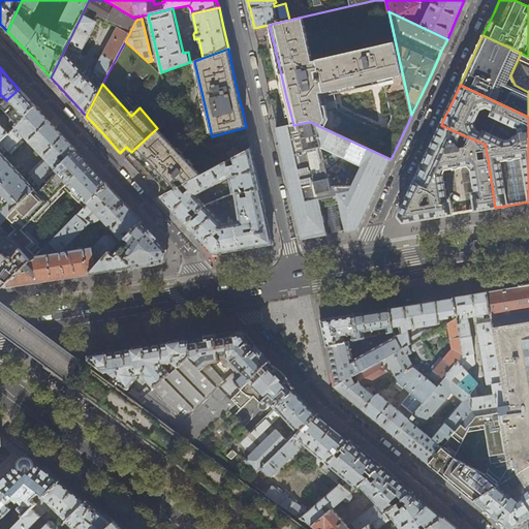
[(19,89),(6,100),(0,105),(0,110),(3,107),(7,112),(13,106),(17,109),(10,115),(10,116),(7,122),(13,128),(35,106),(26,96),(19,89)]
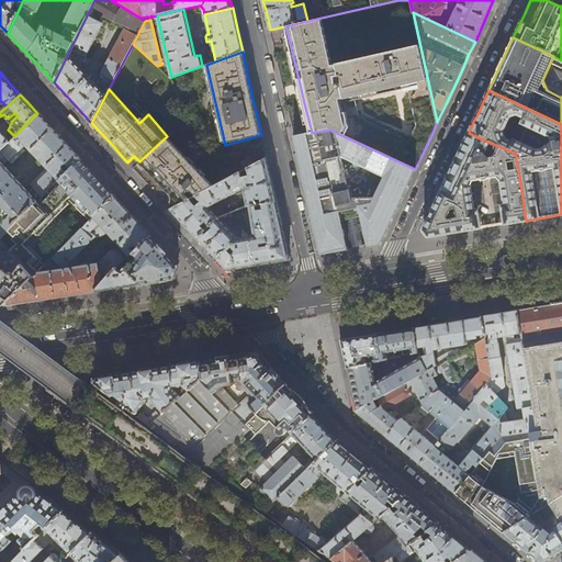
[(7,233),(79,159),(67,145),(57,134),(37,113),(14,136),(10,142),(0,150),(0,238),(0,239),(7,233)]
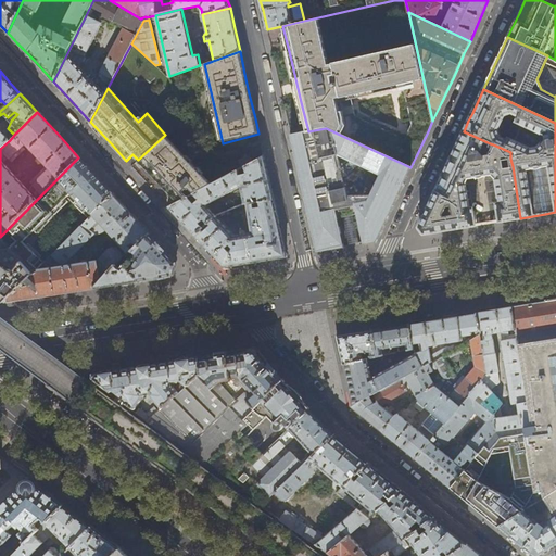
[(393,205),(411,167),(326,128),(308,131),(291,135),(295,153),(317,251),(345,247),(339,220),(343,219),(349,243),(353,242),(358,241),(353,217),(358,216),(365,243),(377,242),(393,205)]
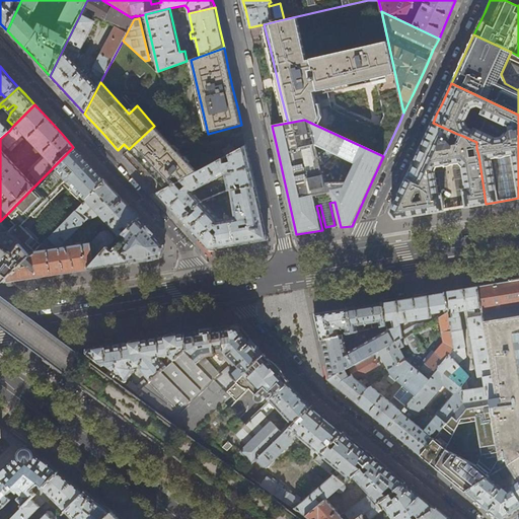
[(0,139),(9,131),(0,121),(0,139)]
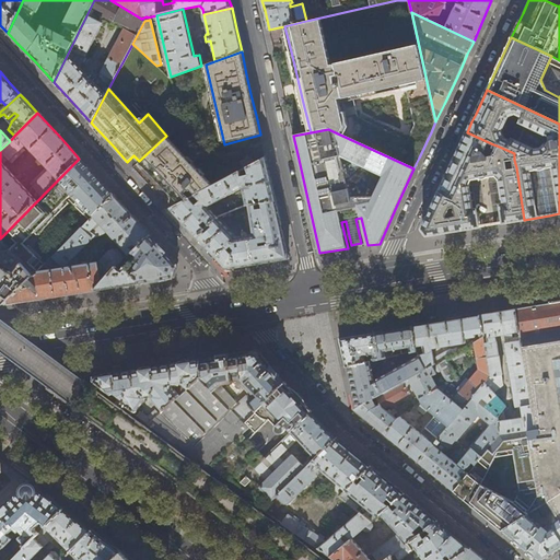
[(467,132),(459,149),(456,156),(440,191),(422,229),(428,235),(441,233),(479,228),(477,210),(474,210),(469,186),(471,181),(498,176),(500,179),(504,206),(501,206),(503,223),(524,220),(516,167),(509,170),(508,161),(514,160),(514,153),(497,146),(496,150),(491,149),(493,144),(467,132)]
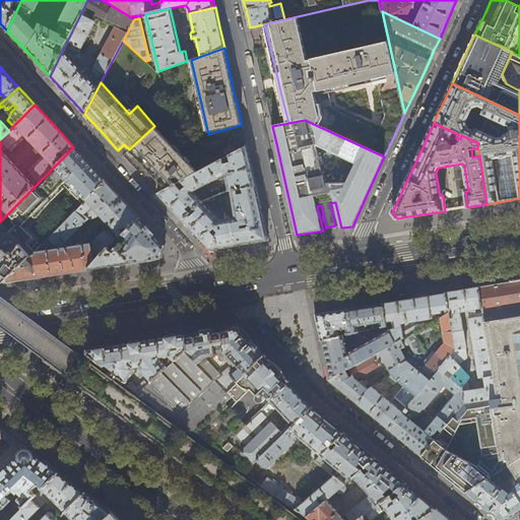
[(167,189),(199,172),(154,126),(129,149),(148,170),(167,189)]
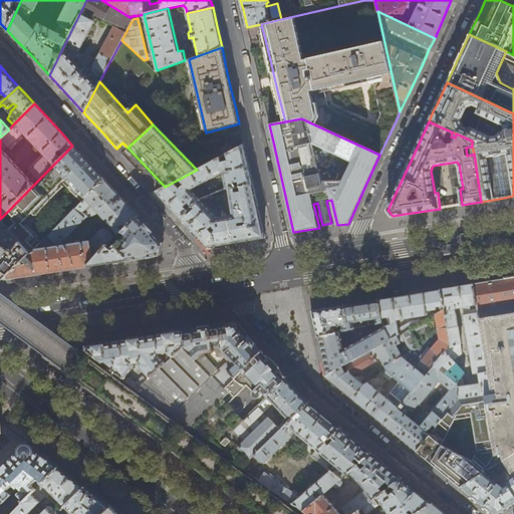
[(220,158),(197,170),(165,187),(157,192),(169,205),(181,218),(200,200),(191,190),(223,173),(227,189),(253,185),(248,164),(244,146),(244,145),(228,154),(229,161),(221,162),(220,158)]
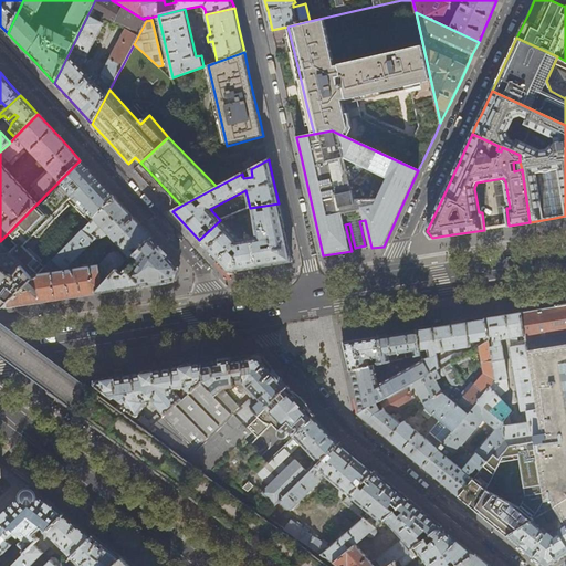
[(97,179),(80,160),(7,234),(18,245),(10,252),(34,279),(45,268),(24,247),(69,201),(90,223),(115,198),(97,179)]
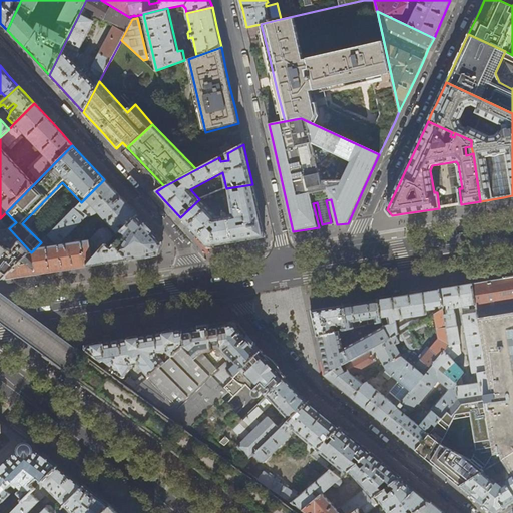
[(112,188),(104,179),(81,202),(41,242),(31,252),(4,280),(44,273),(87,266),(110,240),(118,232),(121,229),(122,230),(138,215),(129,206),(127,204),(112,188)]
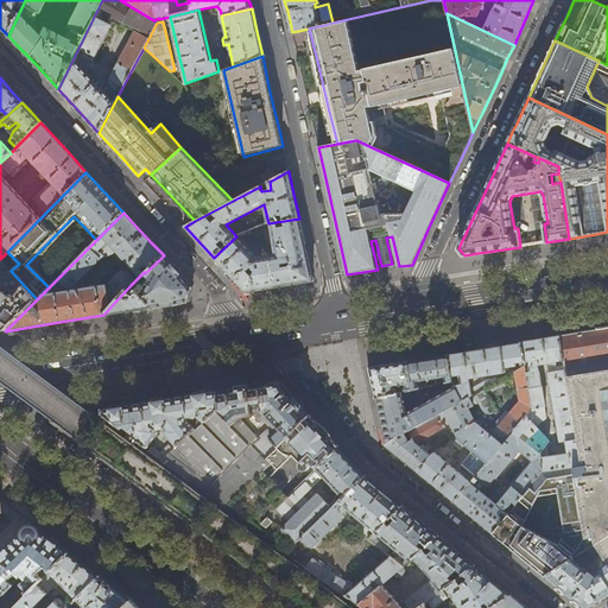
[(304,242),(299,219),(268,223),(266,223),(265,226),(266,228),(267,228),(270,228),(276,255),(271,257),(274,286),(297,283),(314,280),(304,242)]
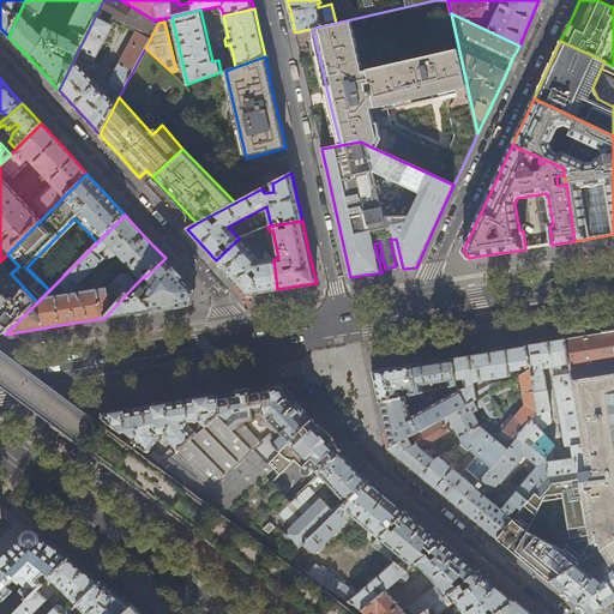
[(259,262),(239,239),(216,260),(226,271),(232,277),(247,295),(257,293),(262,293),(277,289),(274,259),(259,262)]
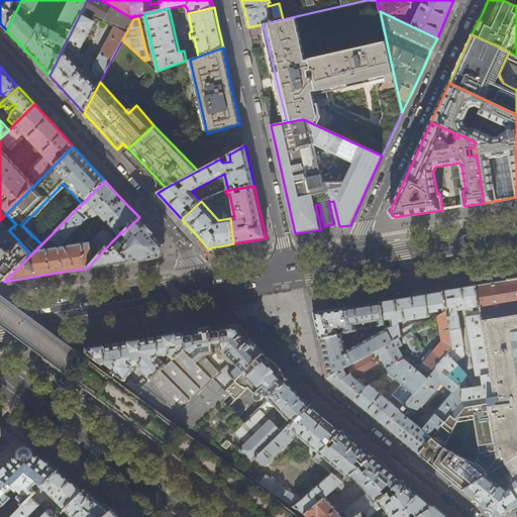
[(139,217),(123,232),(126,235),(126,236),(126,237),(127,238),(125,240),(122,238),(117,248),(115,247),(111,242),(88,268),(108,265),(150,257),(160,256),(164,244),(150,230),(139,217)]
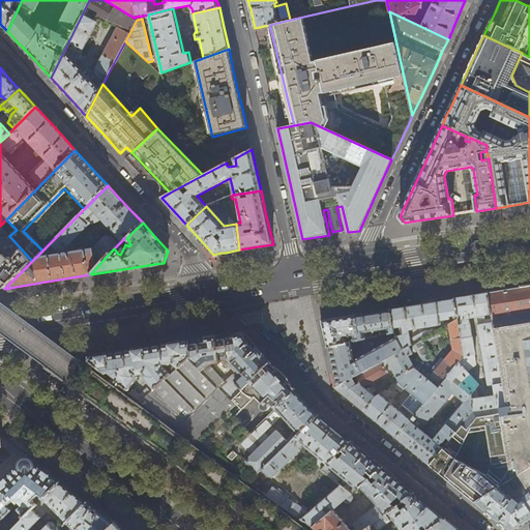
[(0,286),(4,289),(32,261),(9,236),(0,226),(0,225),(0,286)]
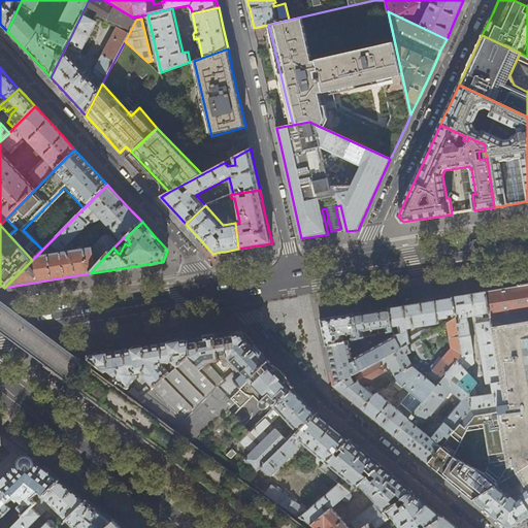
[(240,256),(238,249),(225,252),(221,252),(223,259),(240,256)]
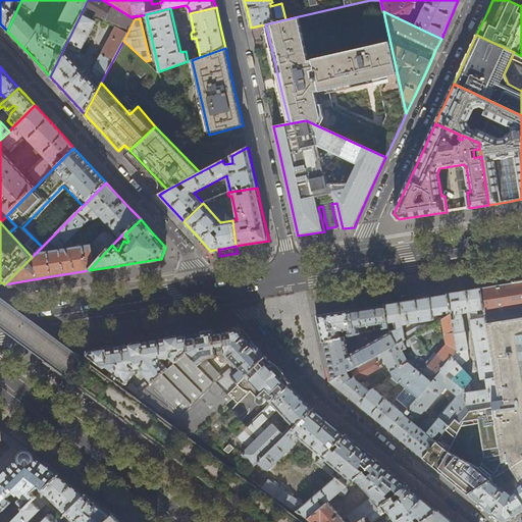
[(521,280),(493,285),(480,289),(498,400),(491,401),(504,472),(511,467),(521,484),(521,280)]
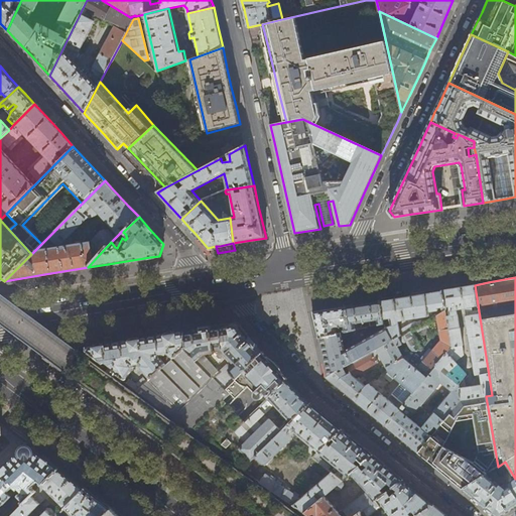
[(442,290),(445,309),(452,347),(434,367),(459,385),(462,400),(486,396),(492,395),(475,285),(459,287),(442,290)]
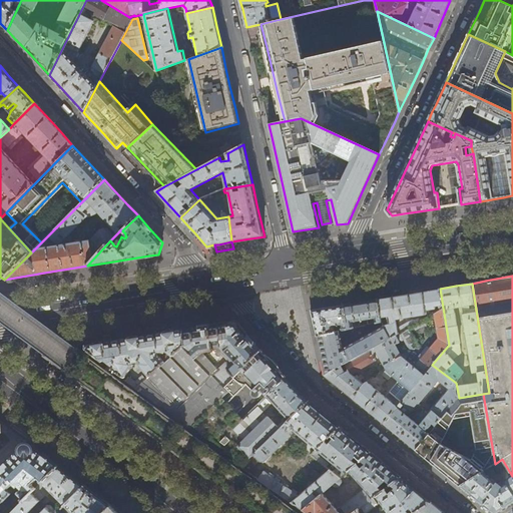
[(408,294),(378,299),(382,322),(382,323),(390,338),(410,327),(419,322),(418,320),(413,322),(412,320),(397,329),(396,319),(427,314),(426,310),(433,309),(434,313),(443,308),(440,289),(408,294)]
